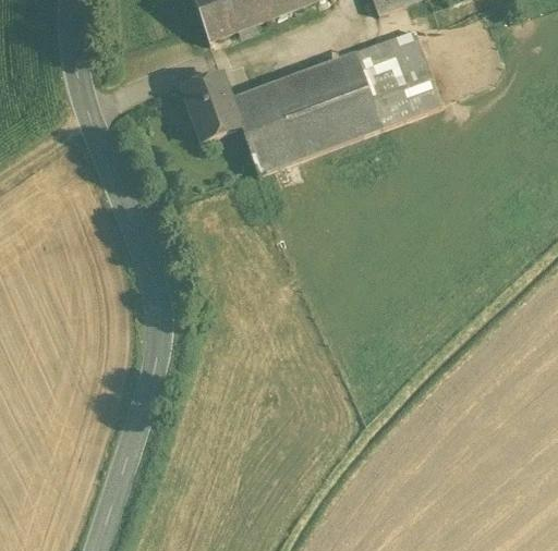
[(194,0),(211,45),(214,44),(213,39),(314,0),(194,0)]
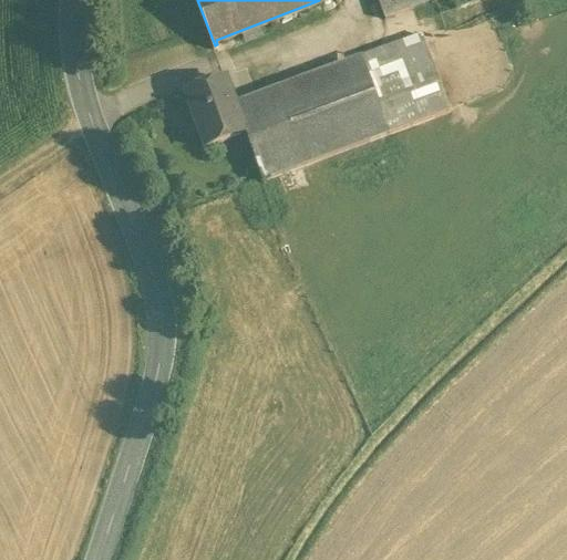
[(379,0),(385,16),(410,7),(408,0),(379,0)]
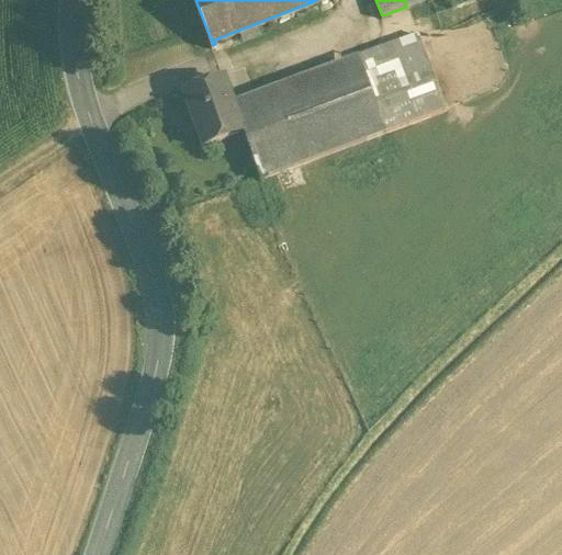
[(418,31),(359,53),(368,77),(386,128),(446,106),(418,31)]
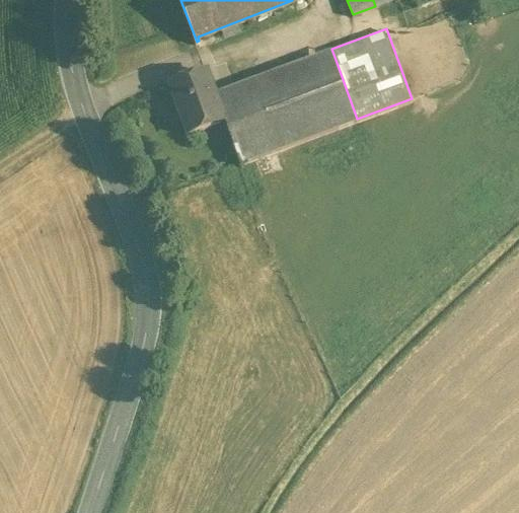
[(330,49),(215,91),(223,114),(340,71),(331,49),(330,49)]
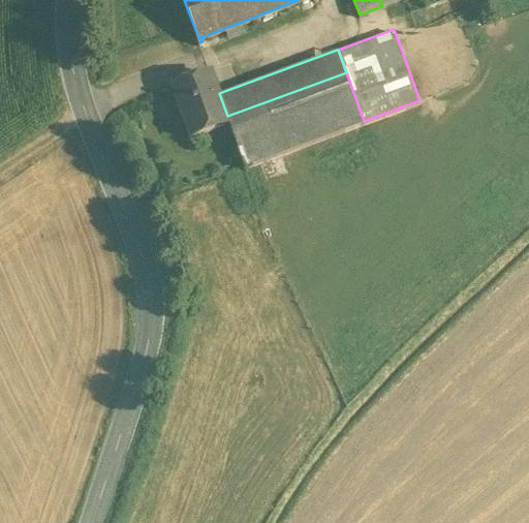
[(211,69),(174,83),(193,134),(215,126),(215,125),(229,120),(227,116),(219,93),(211,69)]
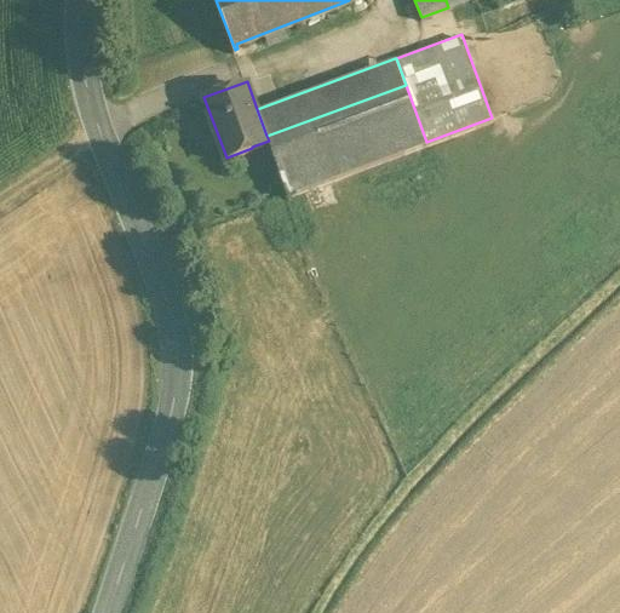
[(406,85),(267,136),(269,141),(288,193),(426,142),(406,85)]
